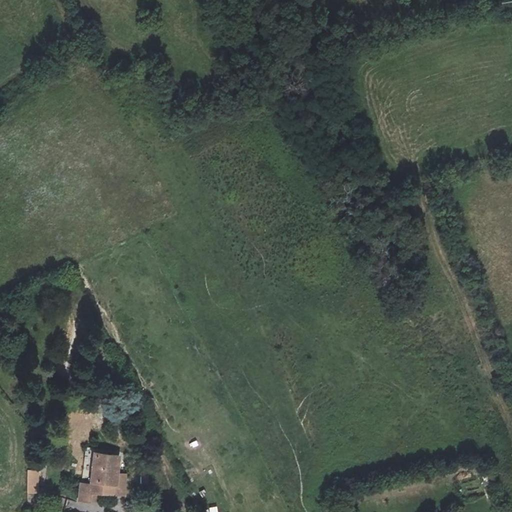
[(118,473),(120,455),(95,453),(91,483),(90,491),(102,493),(103,481),(116,483),(118,473)]
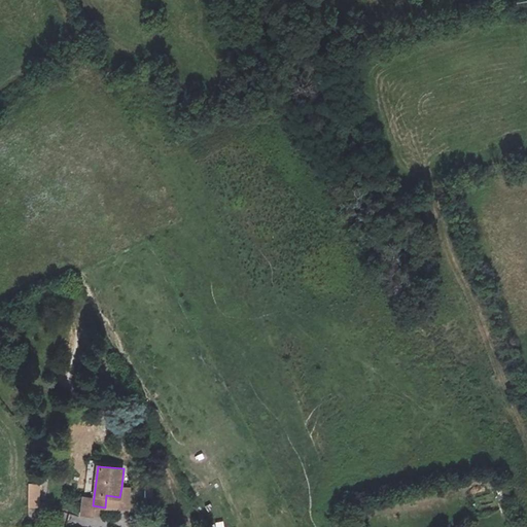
[(199,480),(189,485),(197,498),(206,493),(199,480)]
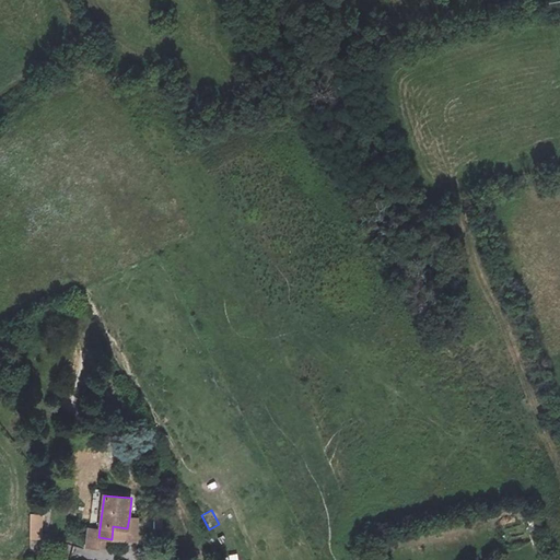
[(28,512),(28,536),(39,536),(38,512),(28,512)]
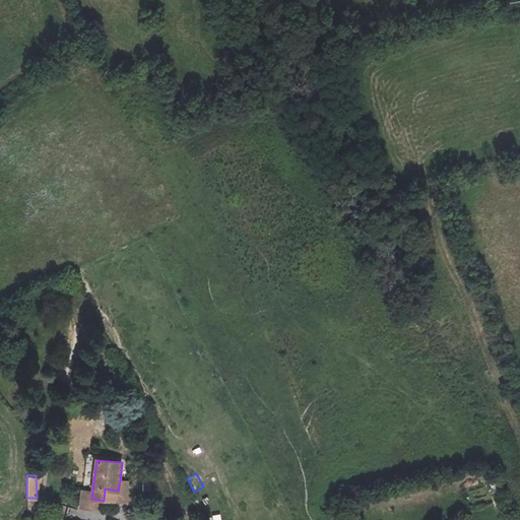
[(127,481),(120,480),(118,491),(105,489),(104,501),(125,503),(127,481)]
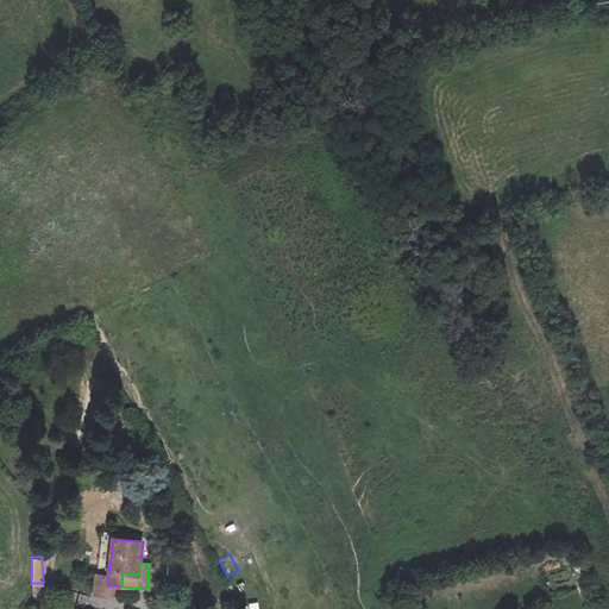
[(95,595),(106,596),(107,584),(108,575),(98,573),(95,595)]
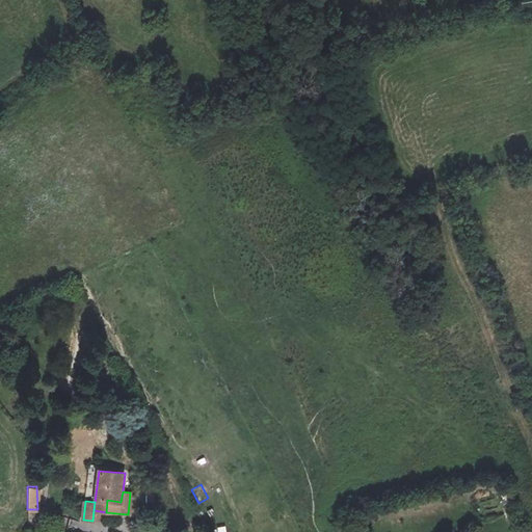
All buildings are outlined.
